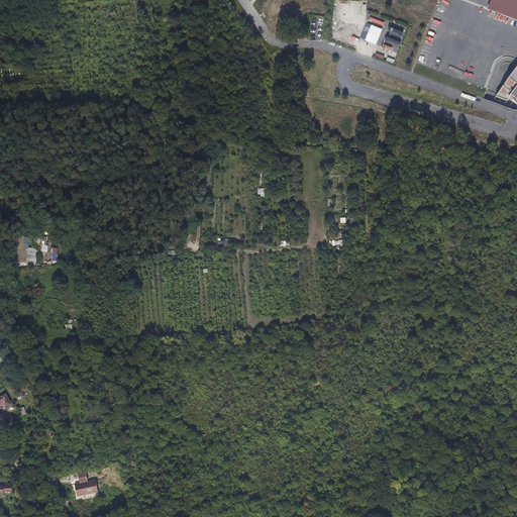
[(516,0),(491,0),(487,12),(516,23),(516,0)]
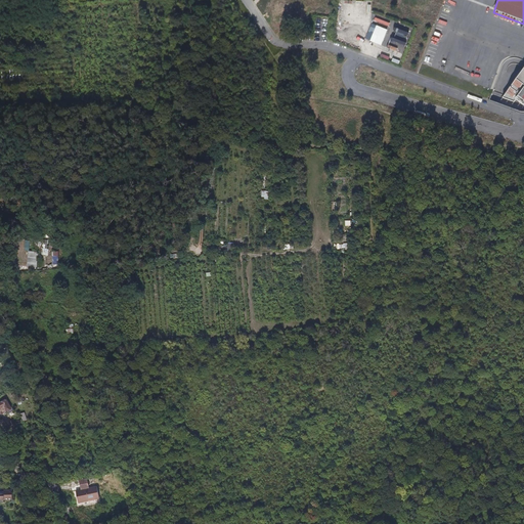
[(376,26),(368,41),(381,46),(387,31),(376,26)]
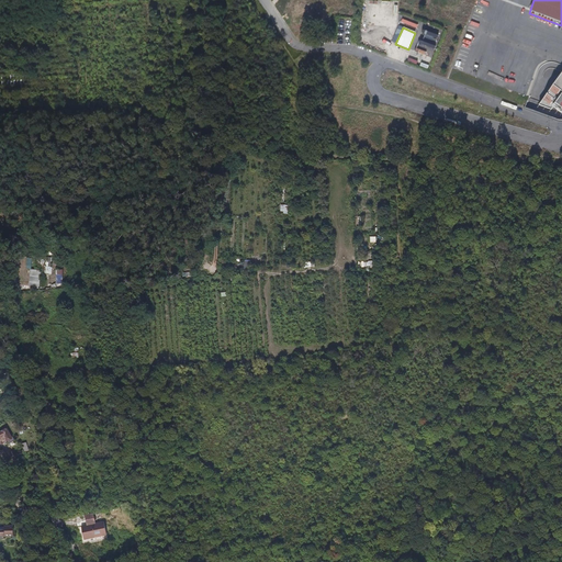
[(430,27),(425,43),(435,46),(440,31),(430,27)]
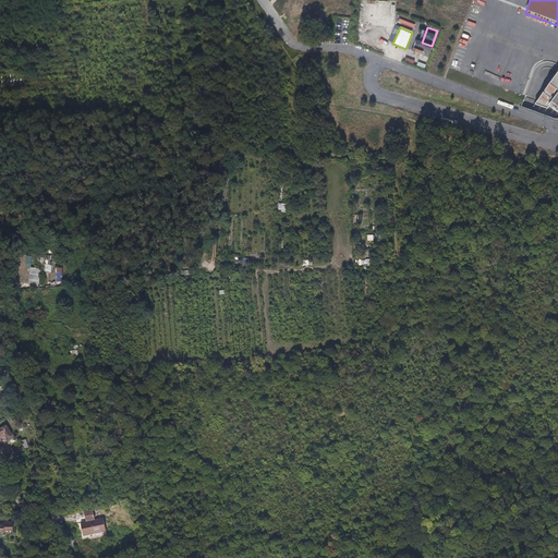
[(557,76),(533,109),(545,113),(547,111),(555,117),(557,112),(557,76)]
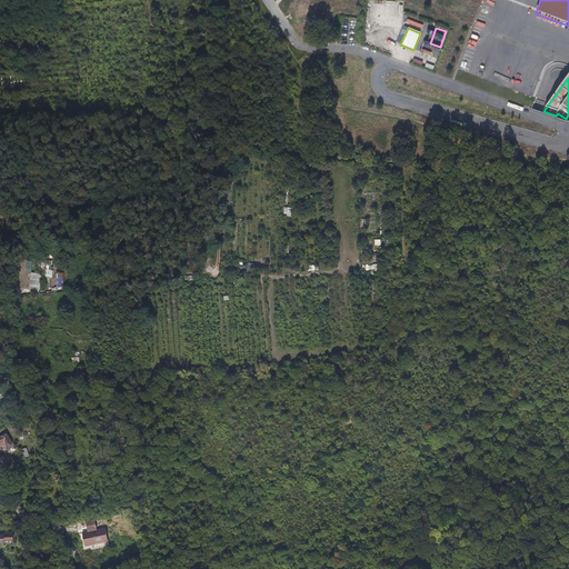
[(285,217),(293,217),(293,208),(286,207),(285,217)]
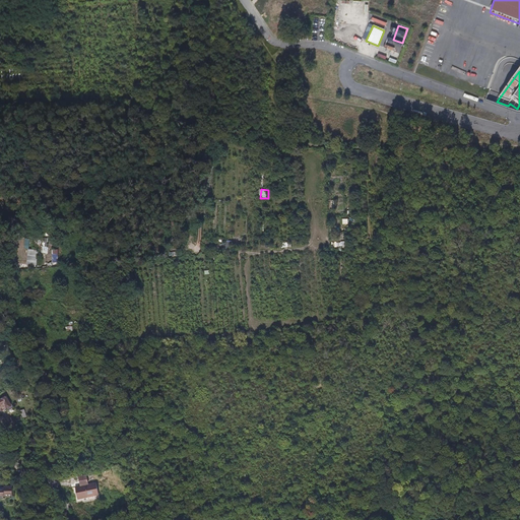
[(28,264),(16,264),(16,268),(30,268),(30,265),(38,265),(39,251),(28,251),(28,264)]
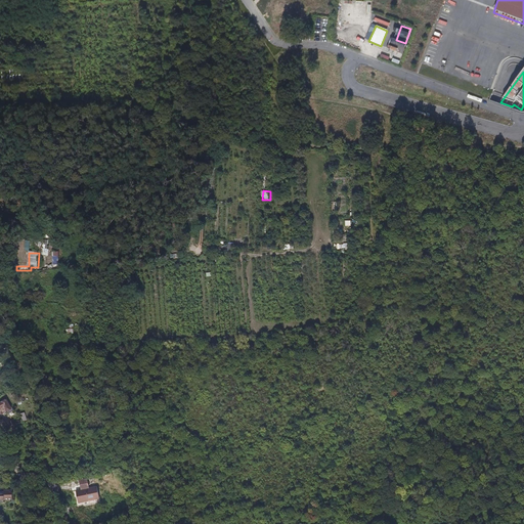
[(205,270),(207,280),(214,279),(213,269),(205,270)]
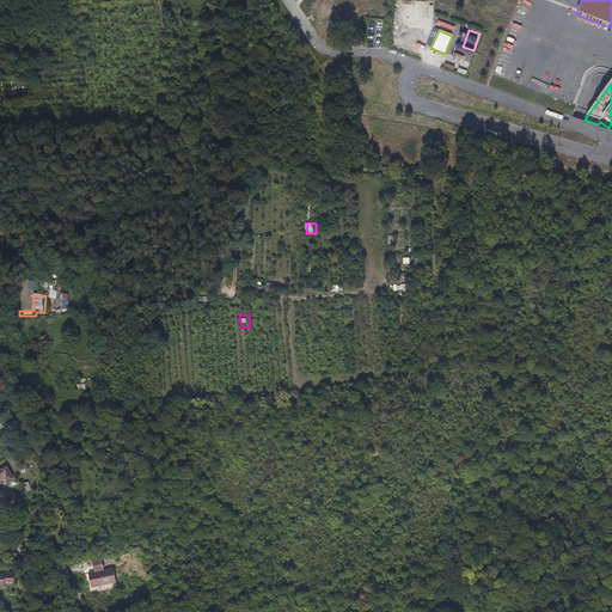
[(7,466),(0,470),(6,481),(13,477),(7,466)]
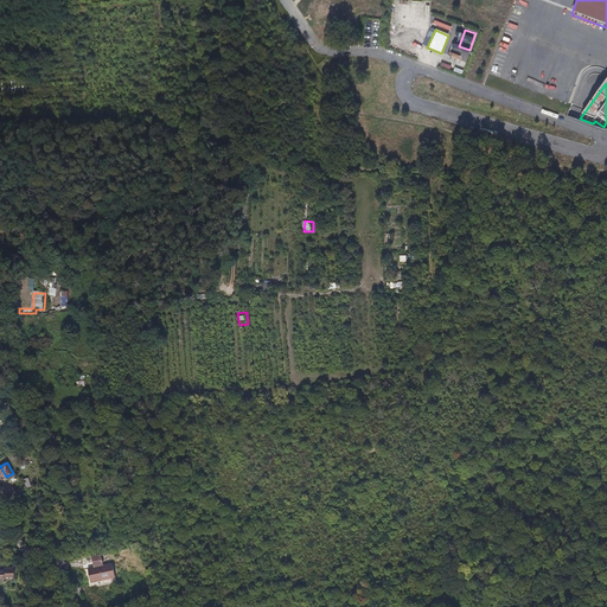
[(84,557),(82,557),(83,568),(103,563),(102,558),(101,554),(100,555),(84,557)]
